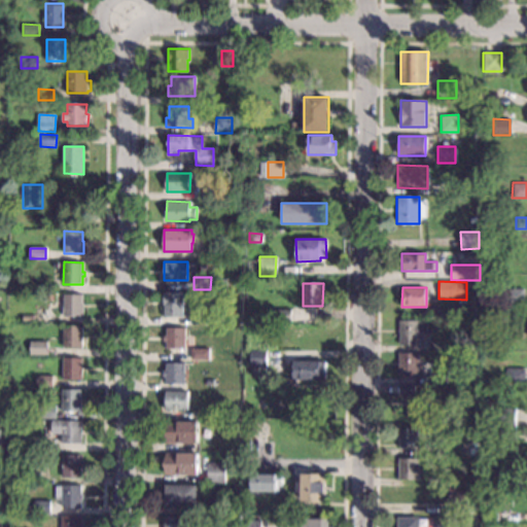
[(523,307),(503,307),(503,288),(523,288),(523,307)]
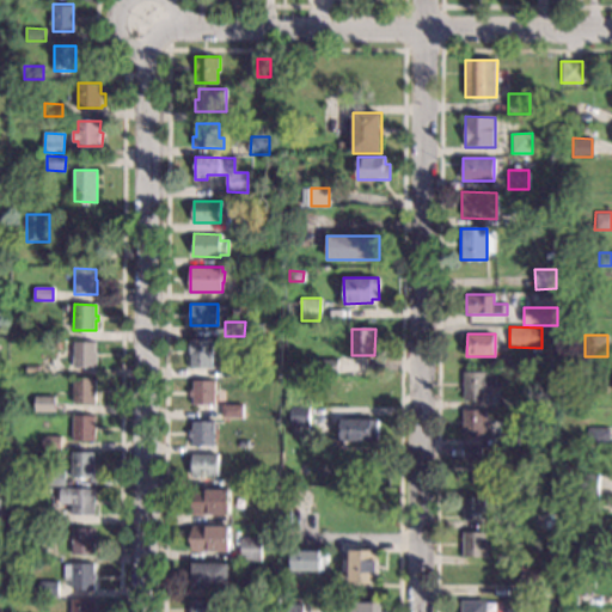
[(212,368),(190,368),(189,338),(212,338),(212,368)]
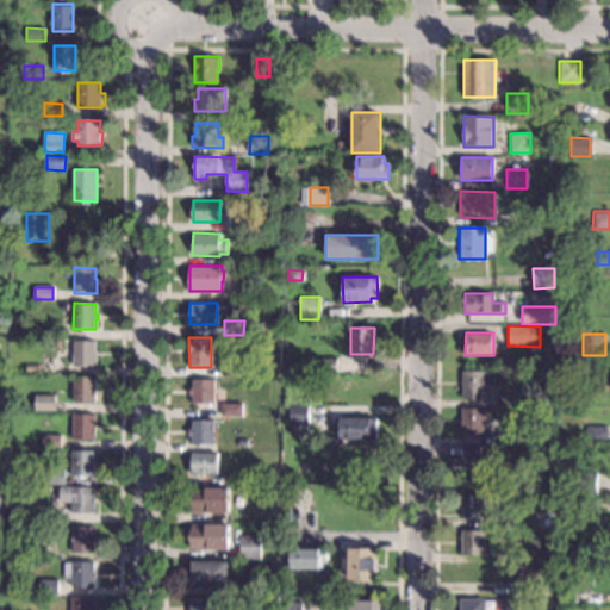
[(94,352),(97,352),(97,366),(73,366),(73,342),(94,342),(94,352)]
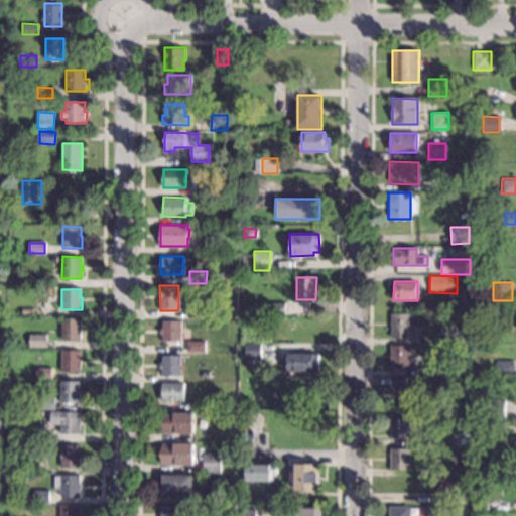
[(285,314),(257,313),(258,303),(285,303),(285,314)]
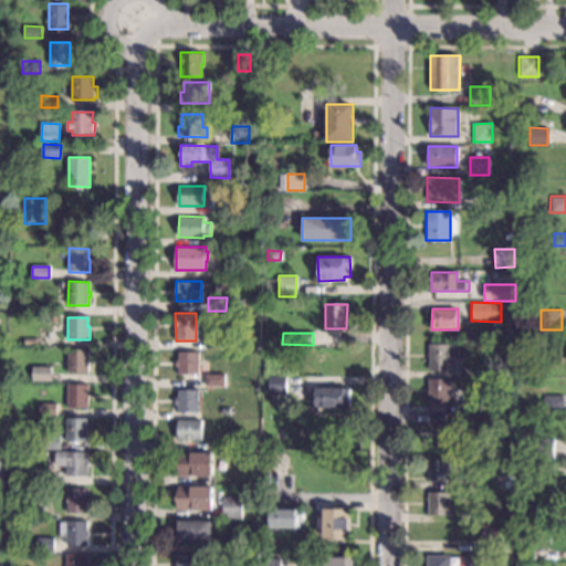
[(224,347),(203,348),(203,336),(223,335),(224,347)]
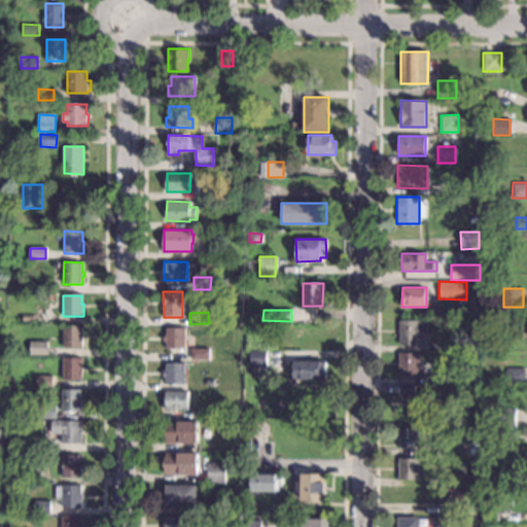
[(427,332),(419,332),(419,345),(398,345),(398,320),(427,320),(427,332)]
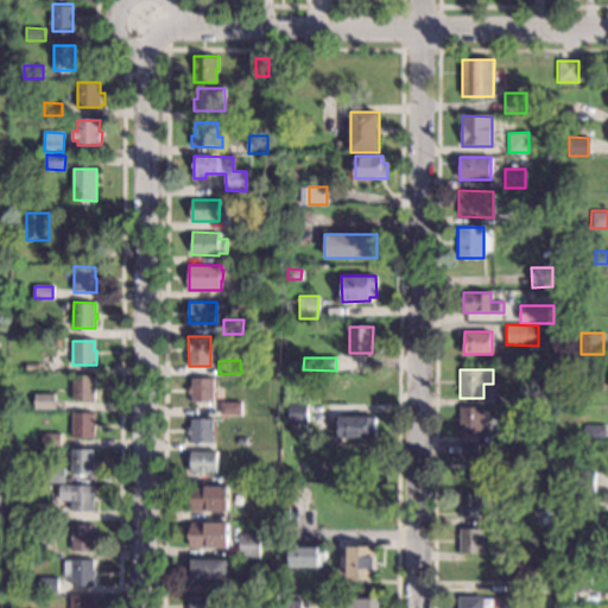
[(94,400),(73,401),(73,375),(94,375),(94,400)]
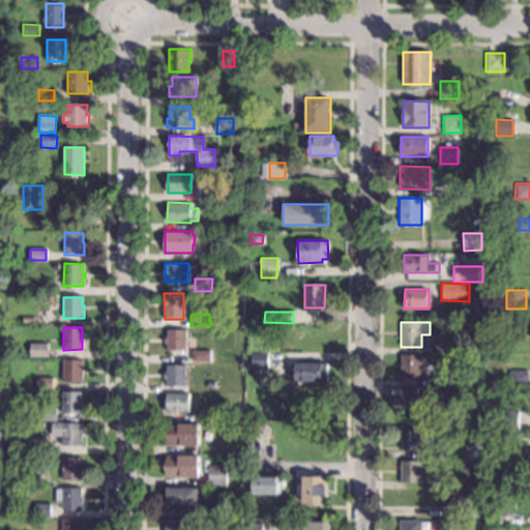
[(323,334),(328,334),(327,347),(300,347),(300,345),(292,345),(292,327),(323,327),(323,334)]
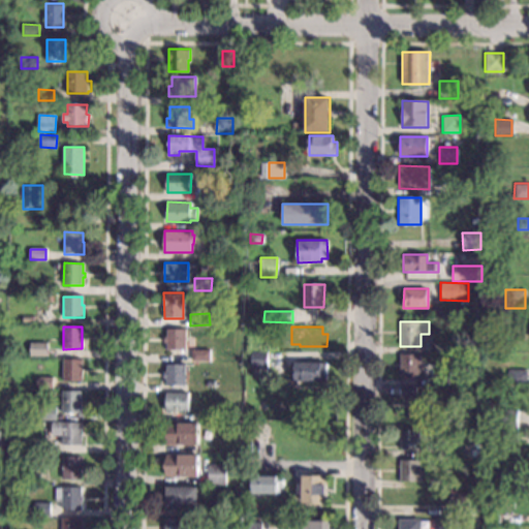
[(186,350),(166,350),(166,343),(163,343),(163,336),(166,337),(166,329),(186,329),(186,350)]
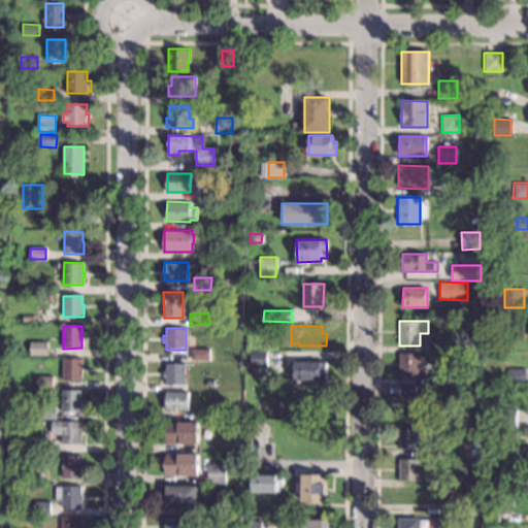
[(446,351),(431,352),(431,339),(446,339),(446,351)]
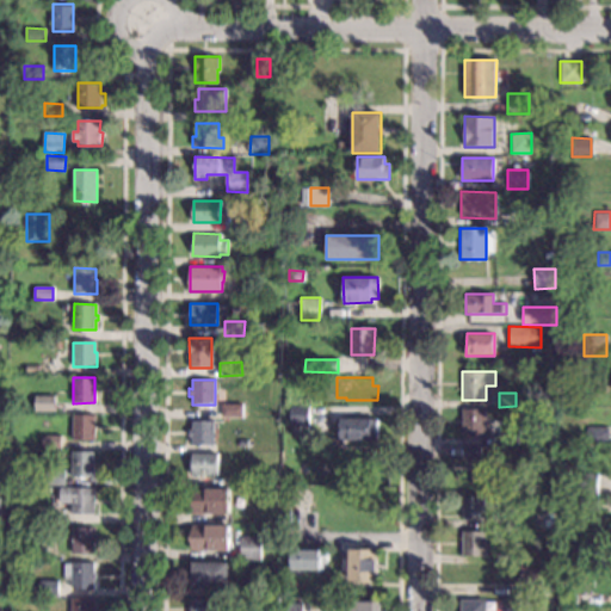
[(55,396),(55,412),(35,411),(35,395),(55,396)]
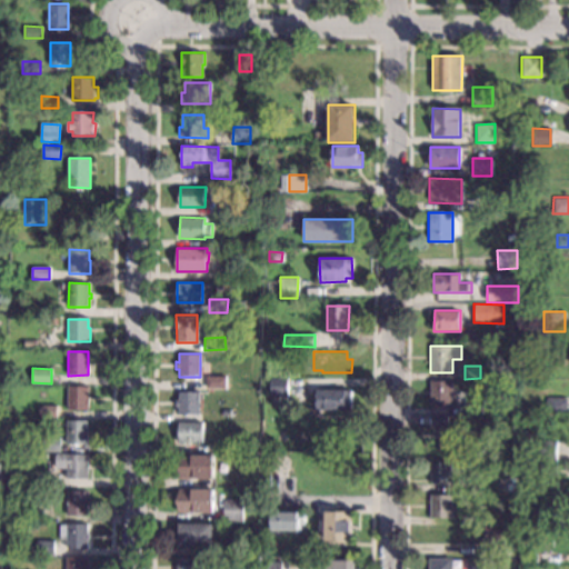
[(226,389),(206,389),(206,377),(226,376),(226,389)]
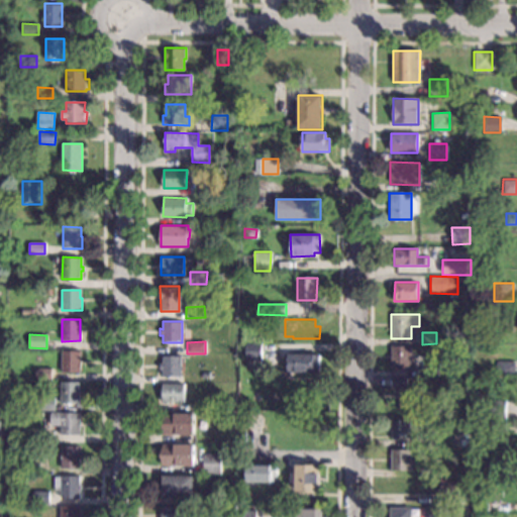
[(262,359),(245,359),(245,343),(262,343),(262,359)]
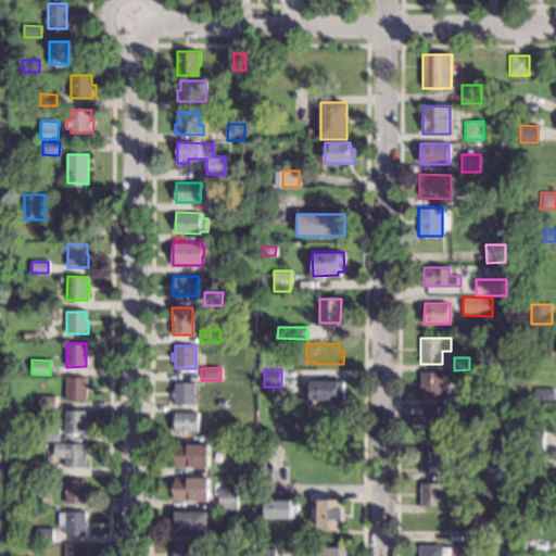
[(442,399),(420,399),(420,373),(442,373),(442,399)]
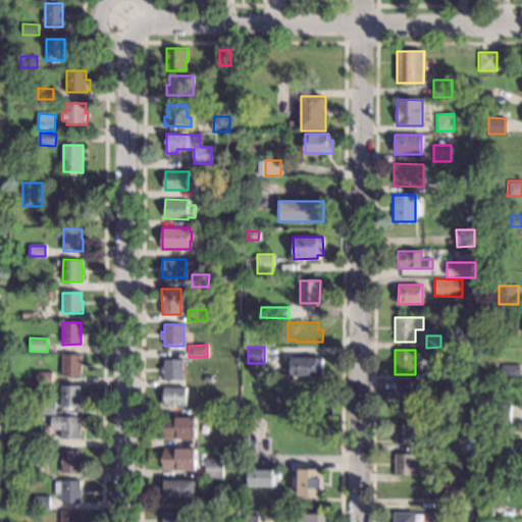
[(82,355),(81,376),(62,376),(62,355),(82,355)]
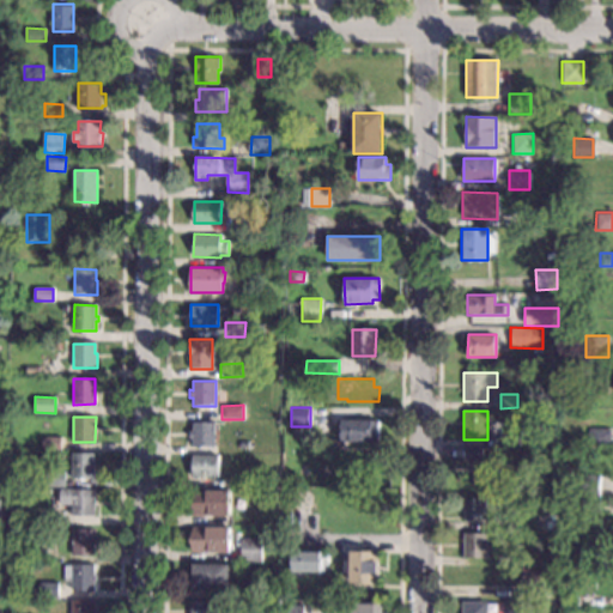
[(378,442),(363,442),(363,444),(350,444),(350,442),(340,442),(341,419),(380,420),(378,442)]
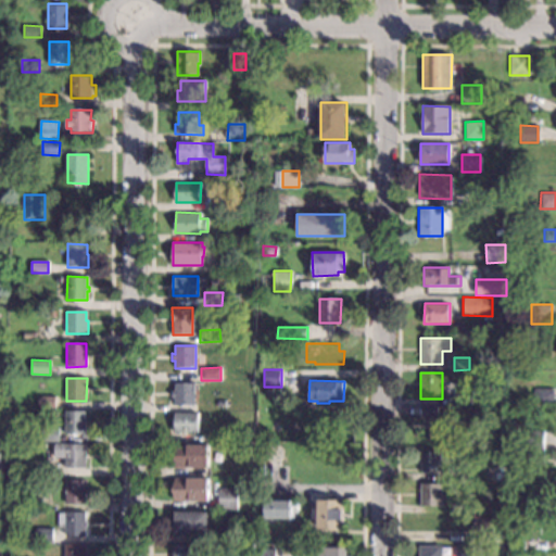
[(194,405),(174,405),(174,397),(172,397),(172,391),(174,391),(174,382),(194,382),(194,405)]
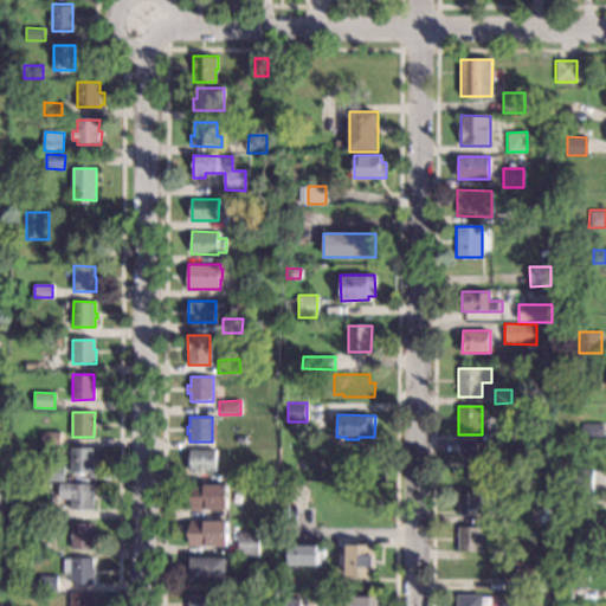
[(603,440),(581,440),(581,424),(603,424),(603,440)]
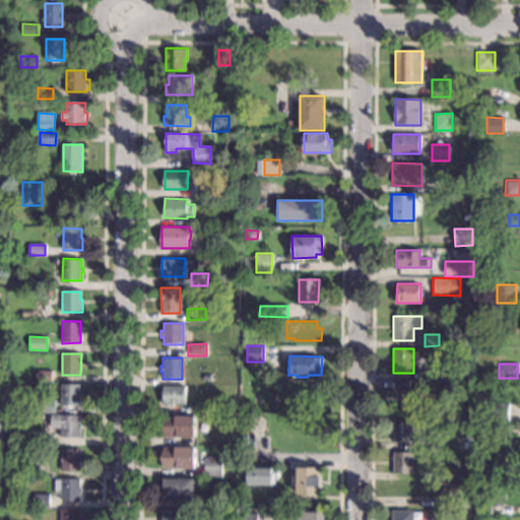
[(441,378),(424,378),(424,367),(441,367),(441,378)]
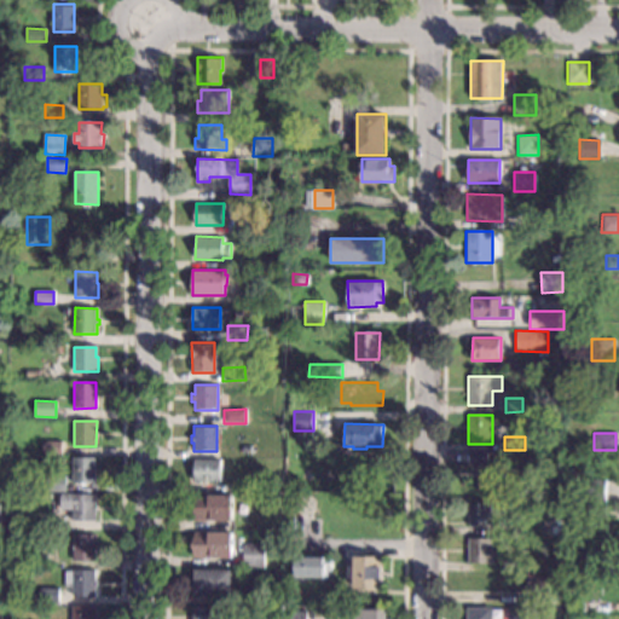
[(62,455),(44,453),(44,441),(62,441),(62,455)]
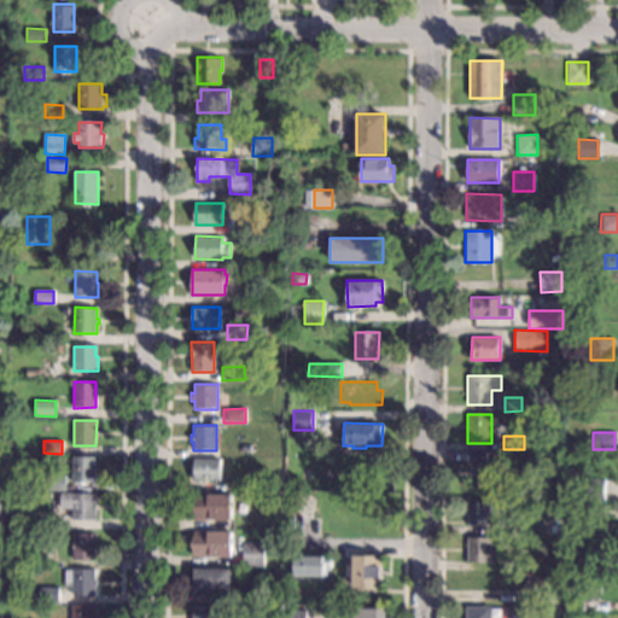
[(485,461),(500,461),(500,490),(477,489),(477,464),(468,462),(468,450),(485,450),(485,461)]
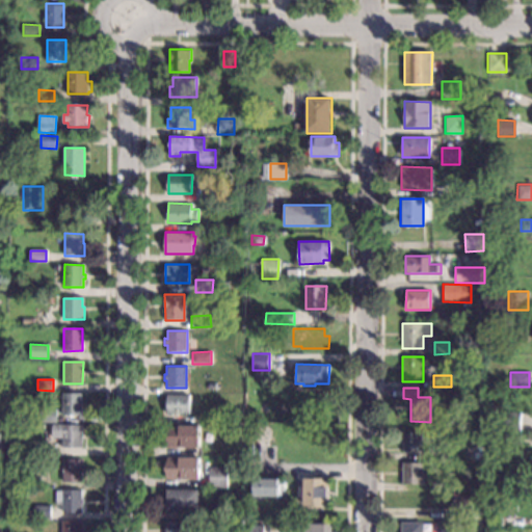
[(82,415),(62,415),(63,393),(82,393),(82,415)]
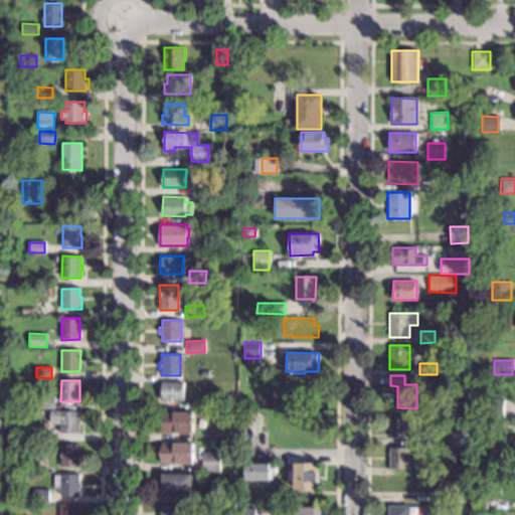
[(183,401),(162,401),(162,382),(184,382),(183,401)]
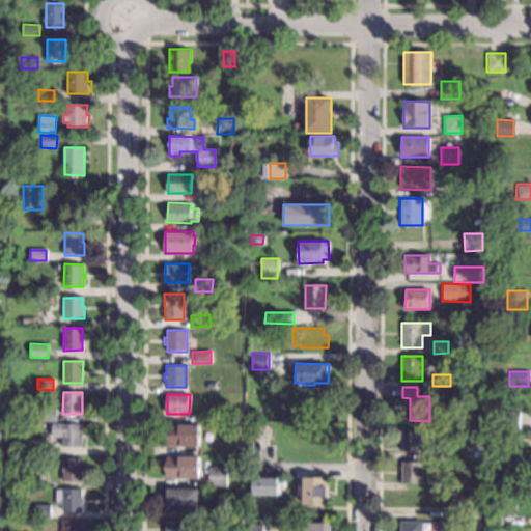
[(494,413),(484,413),(484,404),(494,404),(494,413)]
